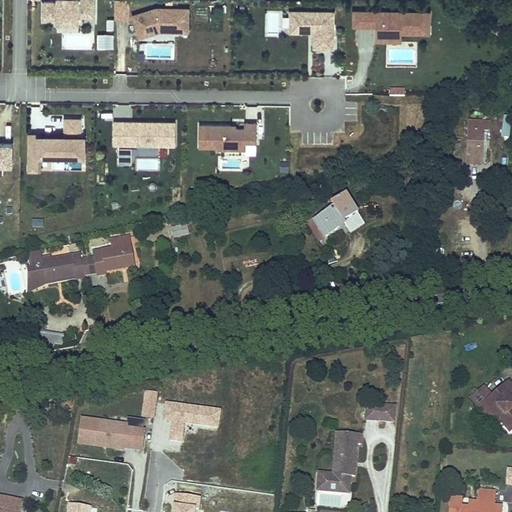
[(93,25),(93,0),(56,0),(57,1),(43,1),(42,24),(51,24),(56,30),(78,31),(84,25),(93,25)]
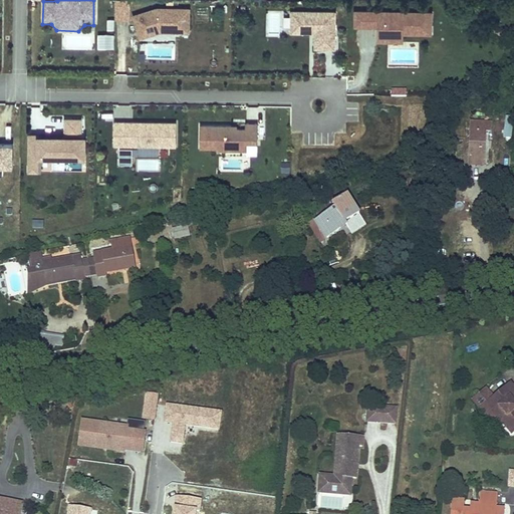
[(134,16),(140,35),(159,29),(188,29),(188,10),(156,8),(134,16)]
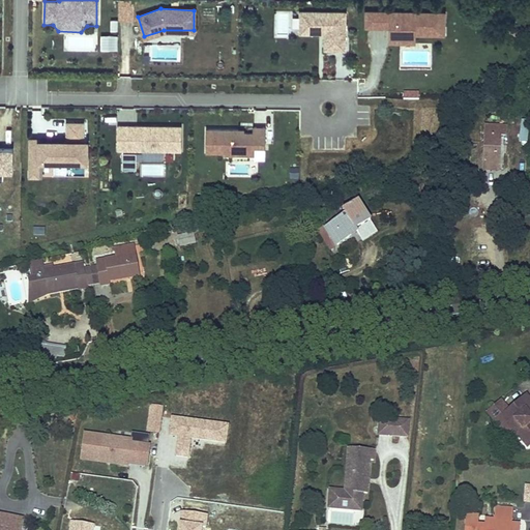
[(447,10),(365,9),(365,27),(390,28),(390,42),(416,42),(416,34),(445,33),(447,10)]
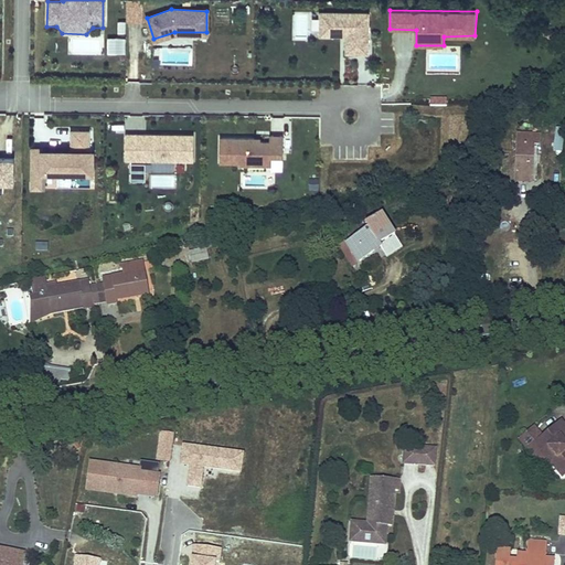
[(368,53),(368,13),(320,13),(320,35),(340,35),(340,33),(347,33),(345,53),(368,53)]
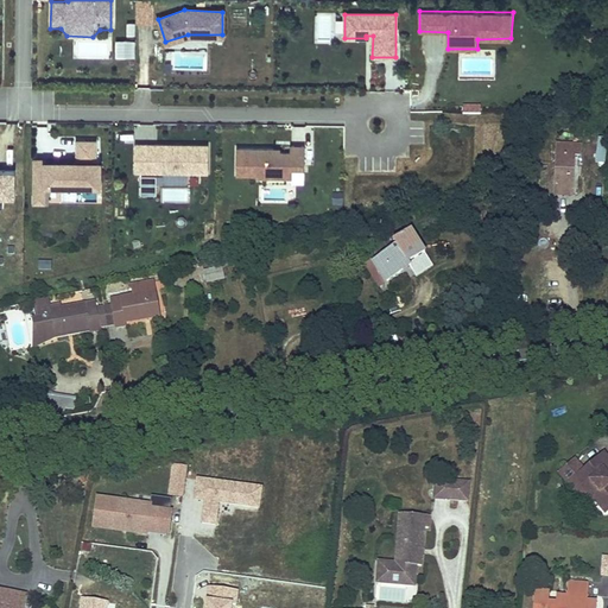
[(126,35),(135,36),(138,23),(128,21),(126,35)]
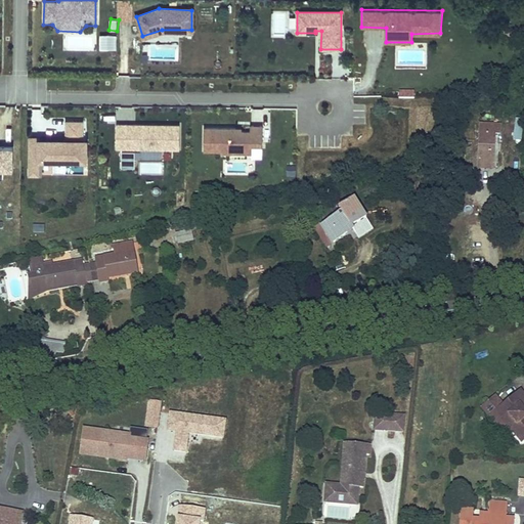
[(118,38),(100,37),(99,50),(117,51),(118,38)]
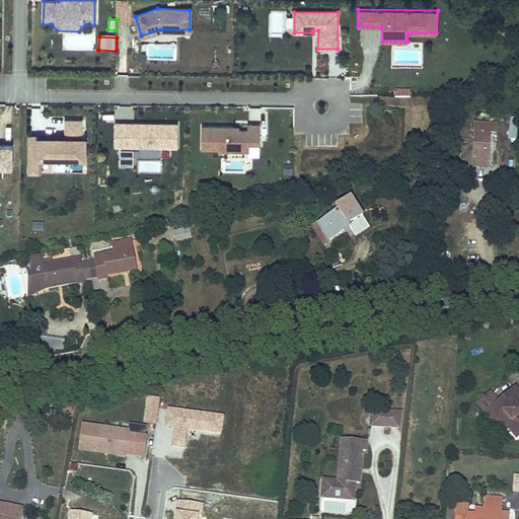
[(394,97),(410,96),(410,89),(393,90),(394,97)]
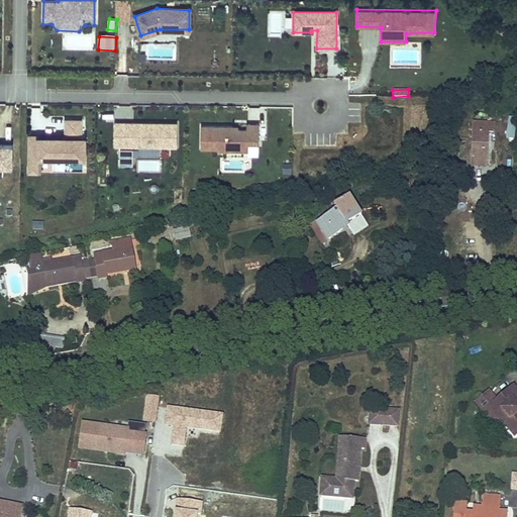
[(82,135),(82,120),(67,120),(67,135),(29,135),(29,172),(41,172),(41,159),(89,159),(89,135),(82,135)]
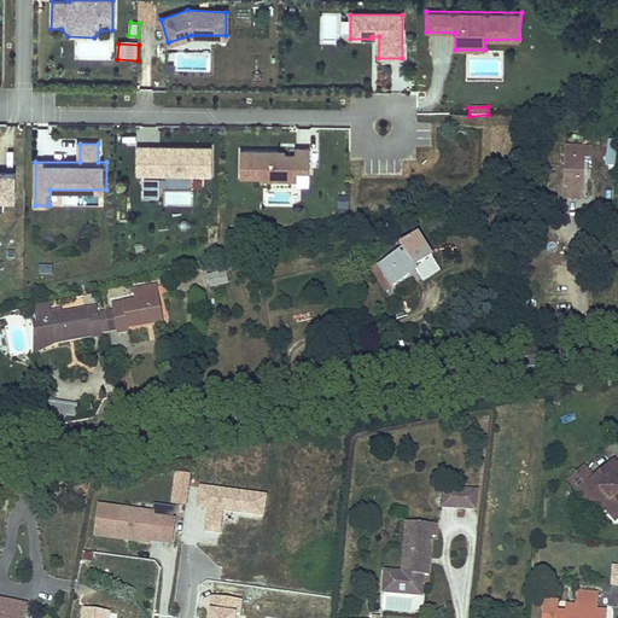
[(211,174),(213,146),(139,145),(139,173),(211,174)]
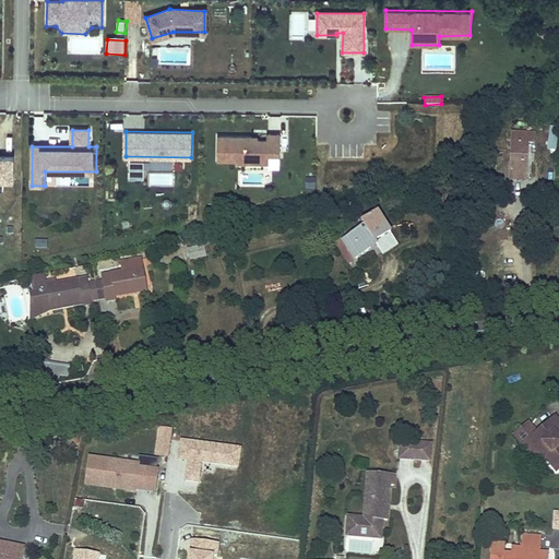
[(526,154),(527,143),(533,143),(533,134),(512,133),(510,173),(525,174),(526,159),(524,159),(524,154),(526,154)]
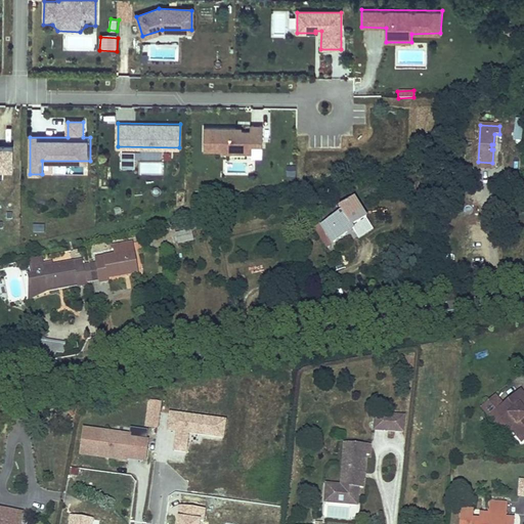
[(262,145),(262,127),(251,127),(251,132),(235,132),(235,129),(205,129),(204,150),(223,150),(223,153),(251,153),(251,145),(262,145)]
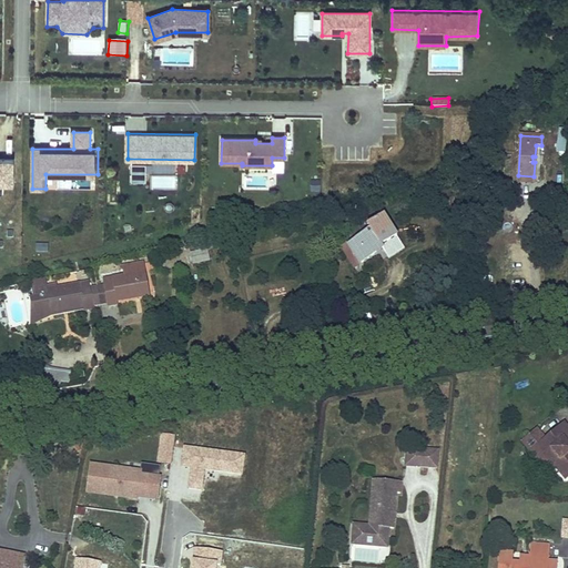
[(12,161),(0,160),(0,184),(12,184),(12,161)]
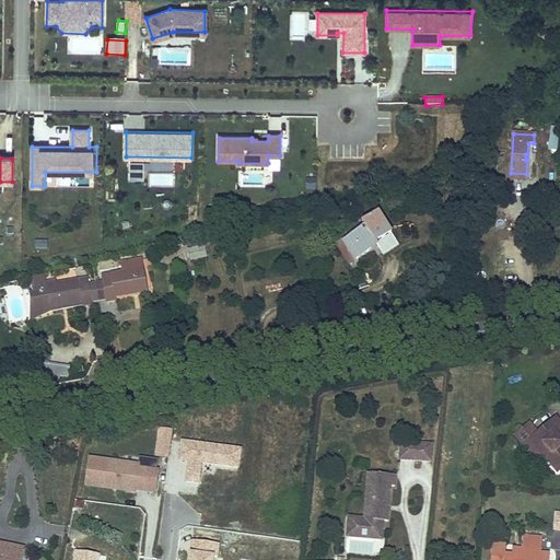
[(133,160),(131,176),(144,177),(146,161),(133,160)]
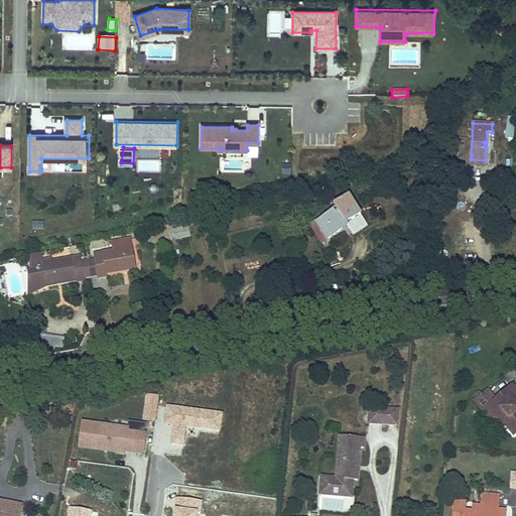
[(284,164),(283,173),(291,174),(291,164),(284,164)]
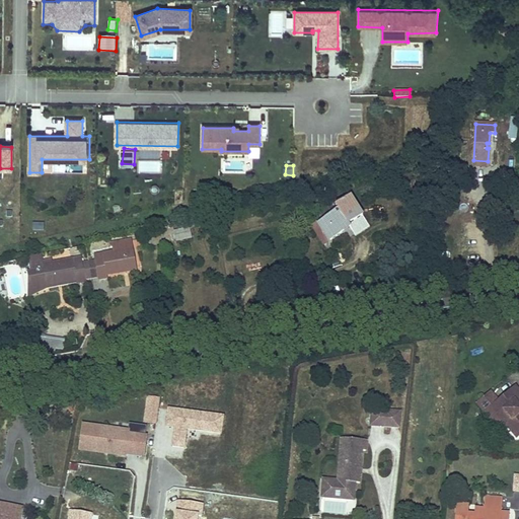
[(339,210),(318,224),(329,241),(345,232),(342,227),(348,223),(349,225),(350,225),(363,216),(351,197),(337,206),(339,210)]
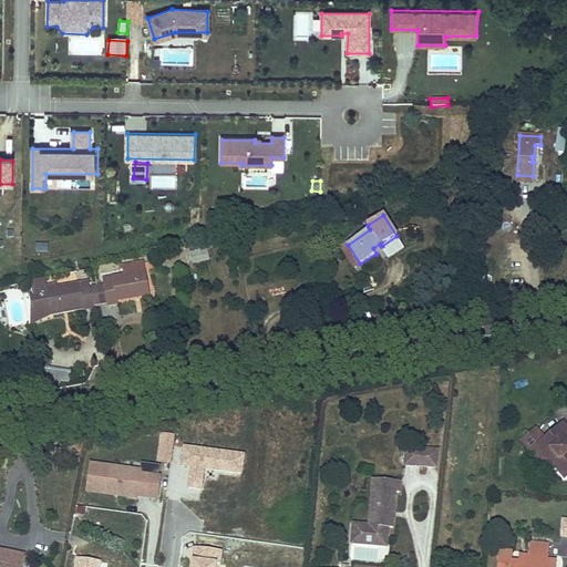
[(404,248),(397,236),(382,246),(384,249),(390,258),(404,248)]
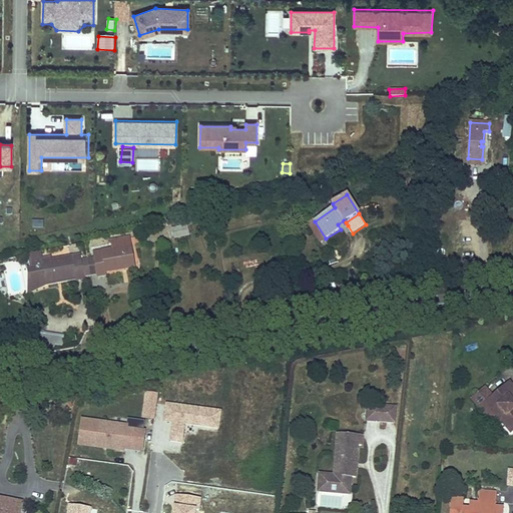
[(209,215),(199,218),(201,224),(210,222),(209,215)]
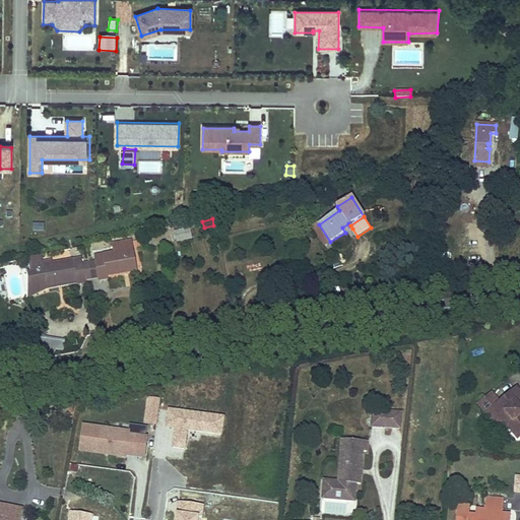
[(45,231),(44,222),(33,223),(34,231),(45,231)]
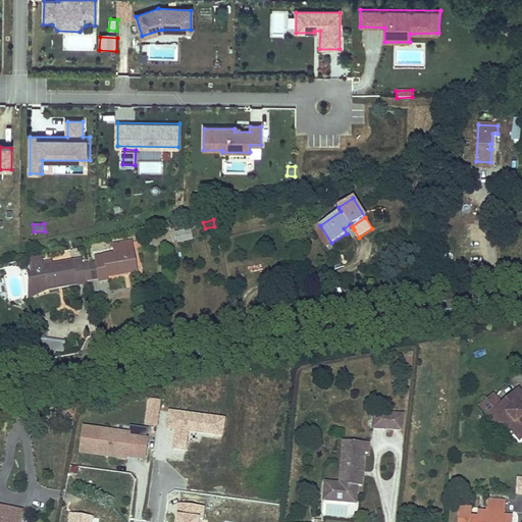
[(344,228),(347,233),(354,229),(352,226),(351,226),(350,224),(344,228)]
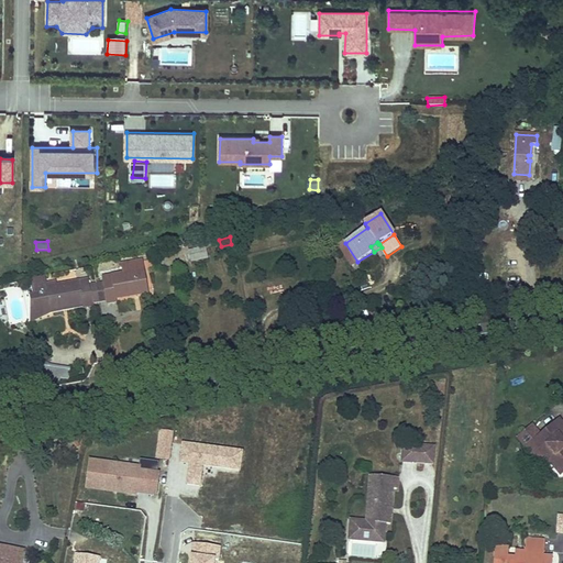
[(339,246),(352,266),(357,262),(345,243),(339,246)]
